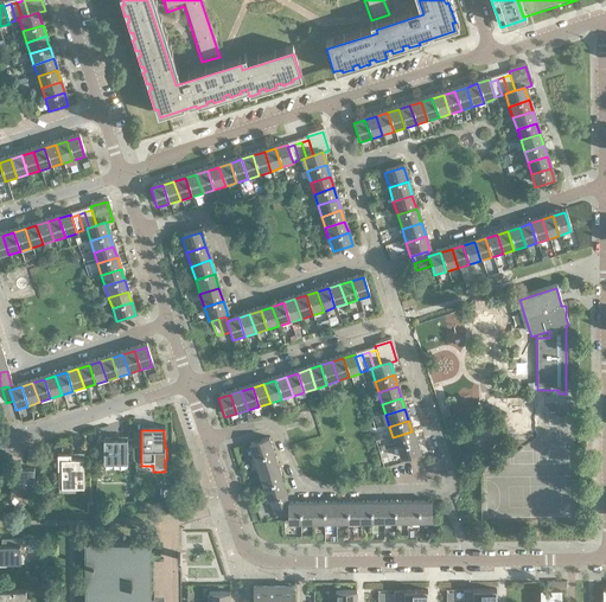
[(415,443),(414,439),(412,431),(393,437),(396,449),(415,443)]
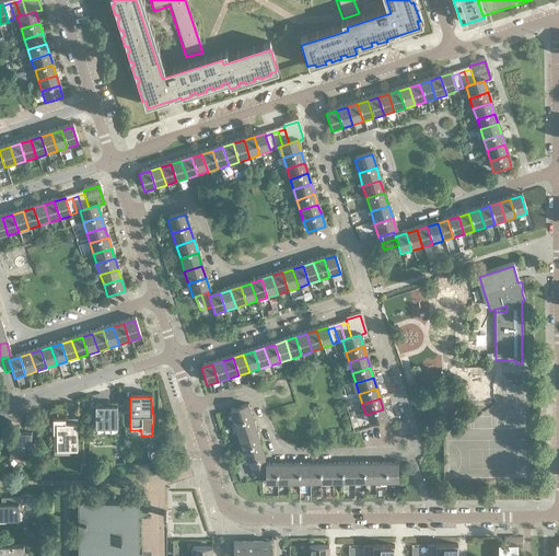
[(252,420),(247,407),(230,413),(234,426),(252,420)]
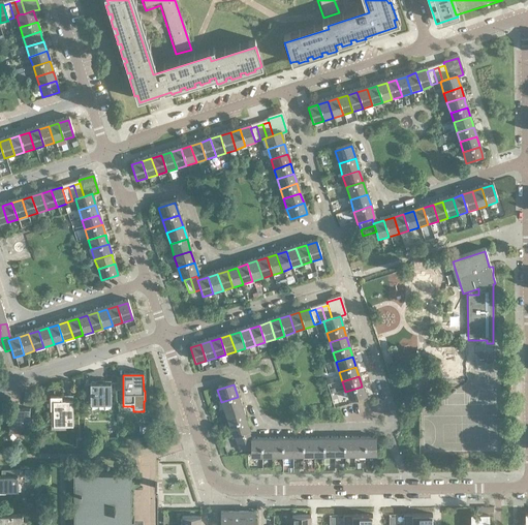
[(90,385),(90,406),(111,406),(111,385),(110,385),(90,385)]
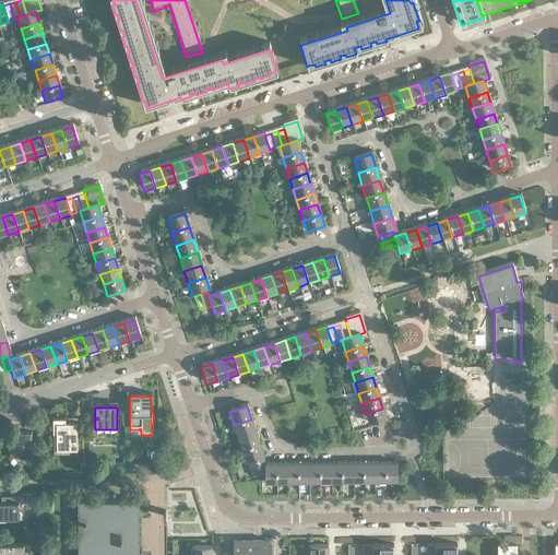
[(387,420),(386,415),(382,409),(365,414),(369,426),(387,420)]
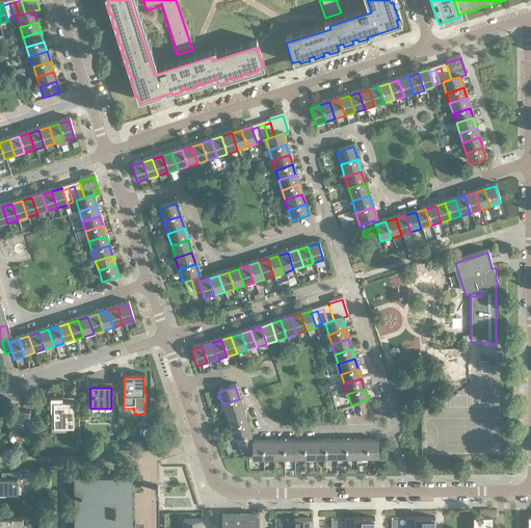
[(243,411),(239,399),(222,404),(226,417),(243,411)]
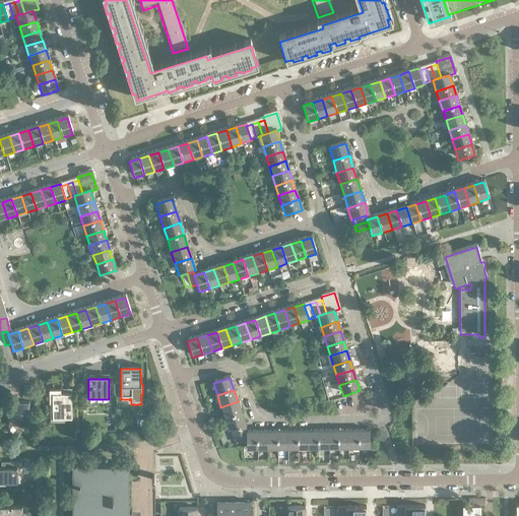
[(71,421),(71,396),(71,392),(49,392),(49,405),(52,405),(52,421),(71,421)]
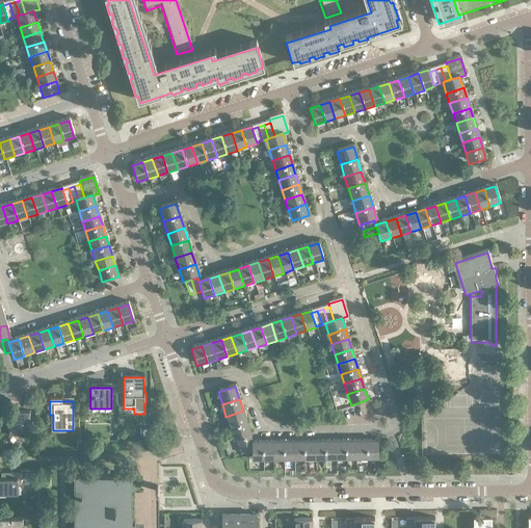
[(246,423),(243,411),(226,417),(230,428),(246,423)]
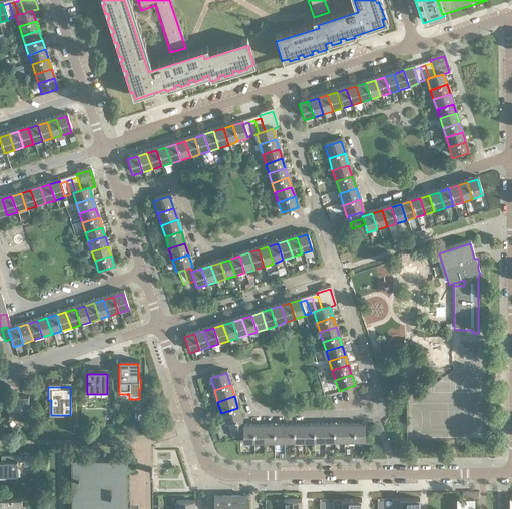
[(28,422),(28,399),(8,400),(8,422),(28,422)]
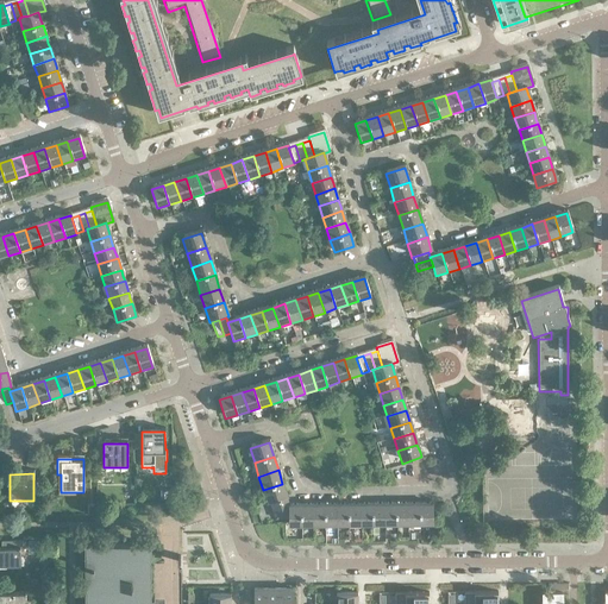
[(287,498),(282,484),(263,490),(268,504),(270,504),(286,498),(287,498)]
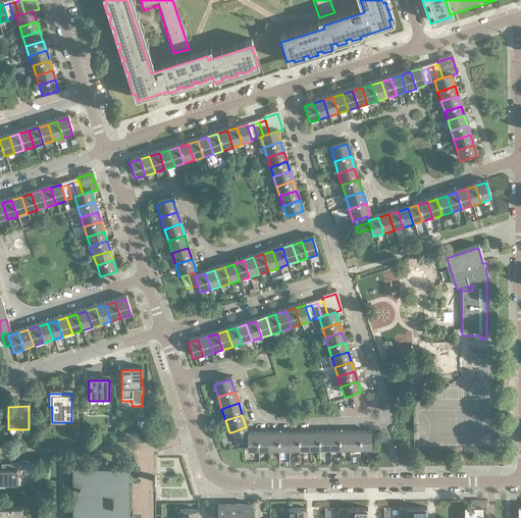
[(247,447),(247,435),(245,427),(231,432),(236,447),(247,447)]
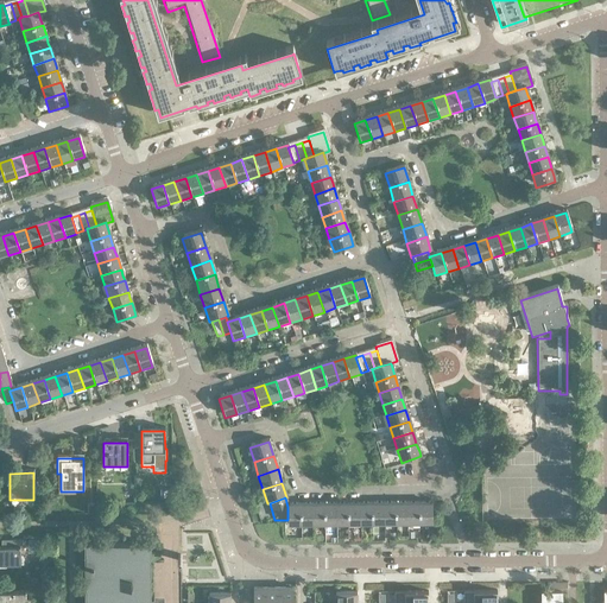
[(360,526),(360,506),(348,507),(348,527),(360,526)]
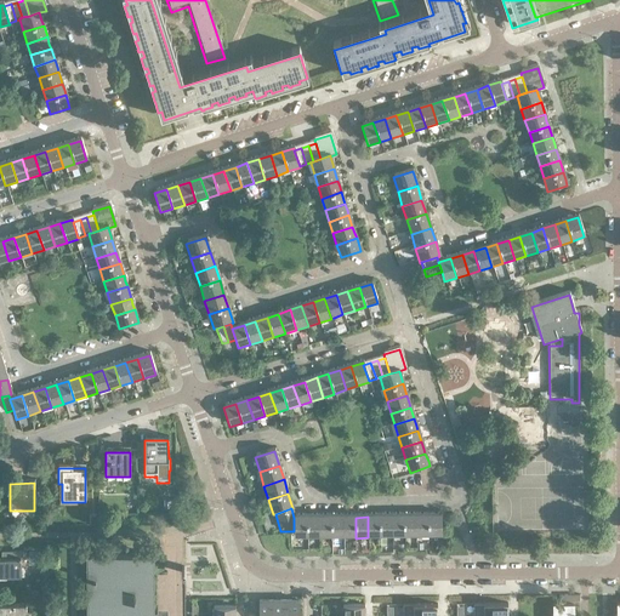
[(380,537),(380,517),(368,517),(368,537),(380,537)]
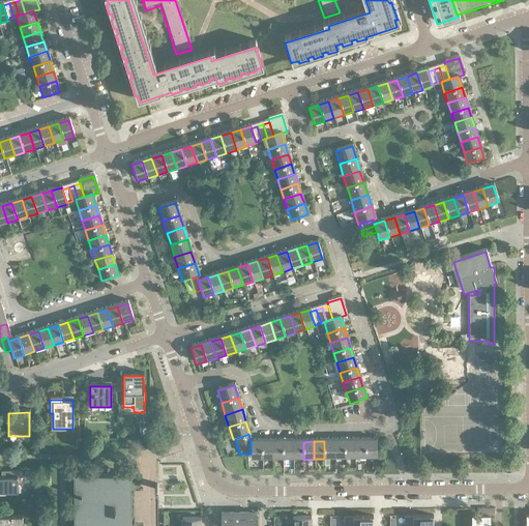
[(334,459),(334,441),(324,441),(324,459),(334,459)]
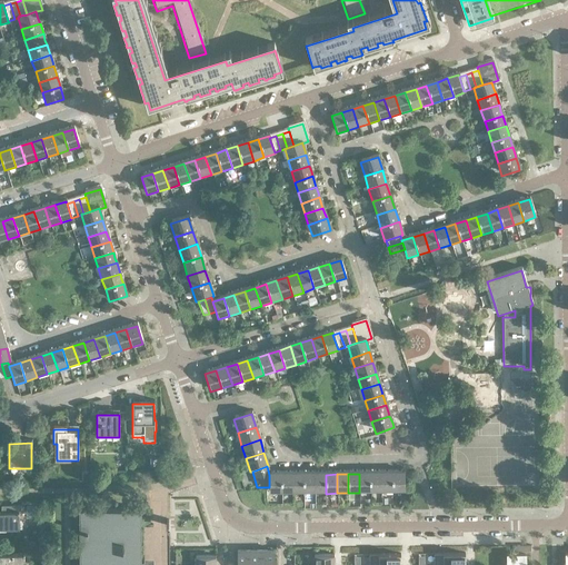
[(370,493),(370,474),(359,474),(359,493),(370,493)]
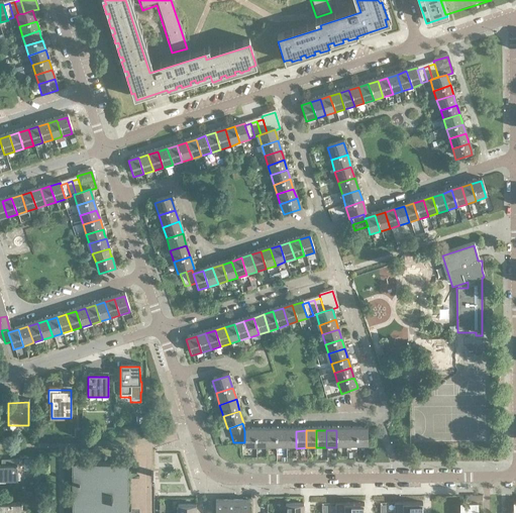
[(346,447),(346,430),(336,430),(336,447),(346,447)]
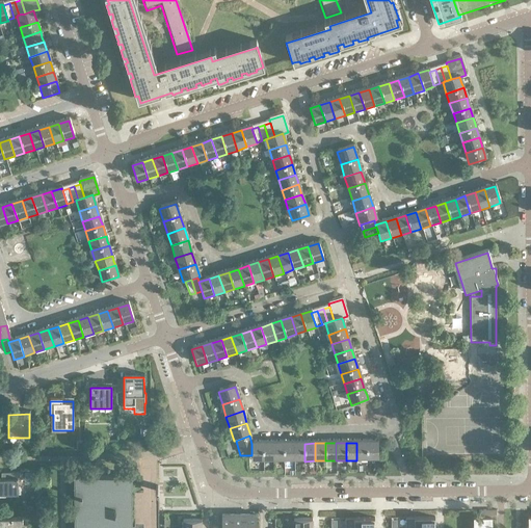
[(367,460),(367,443),(356,443),(356,460),(367,460)]
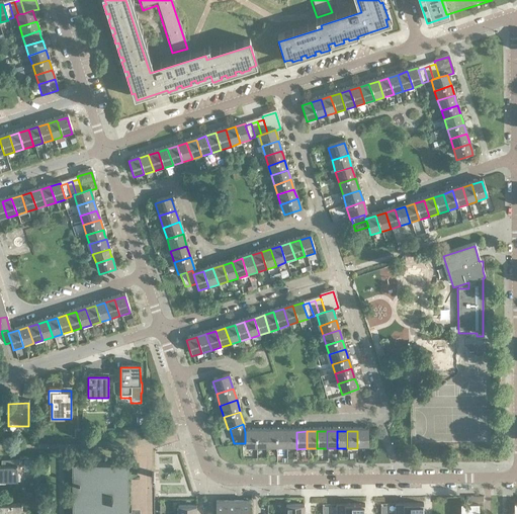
[(367,448),(367,431),(357,431),(357,448),(367,448)]
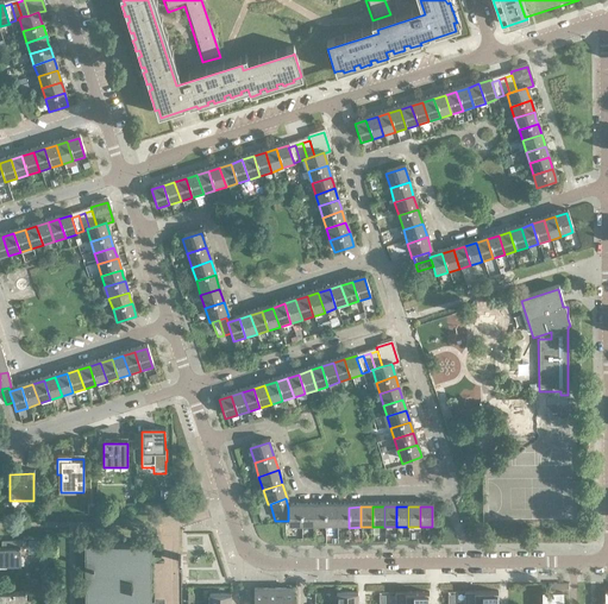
[(301,528),(301,508),(288,508),(288,521),(288,528),(301,528)]
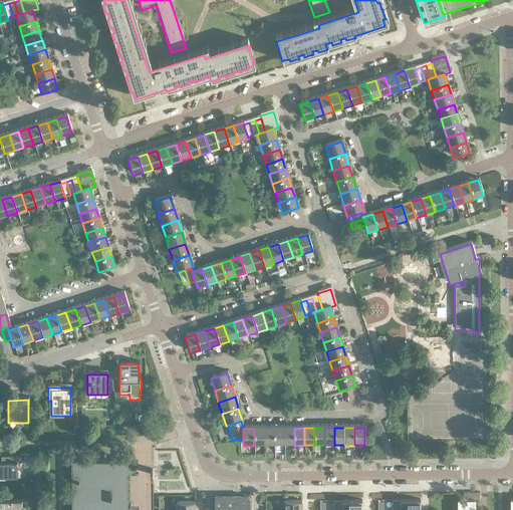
[(264,446),(264,429),(254,429),(254,446),(264,446)]
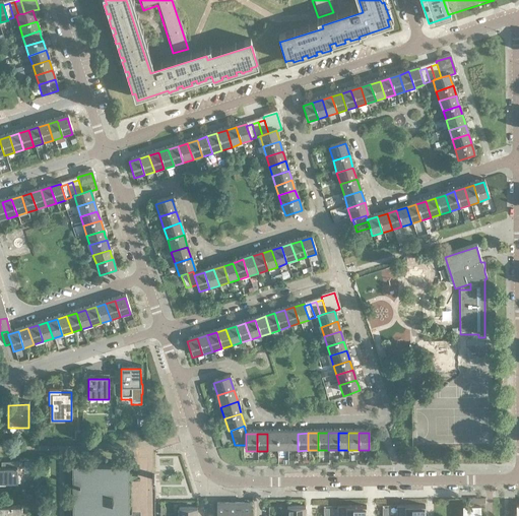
[(277,451),(277,434),(267,434),(267,451),(277,451)]
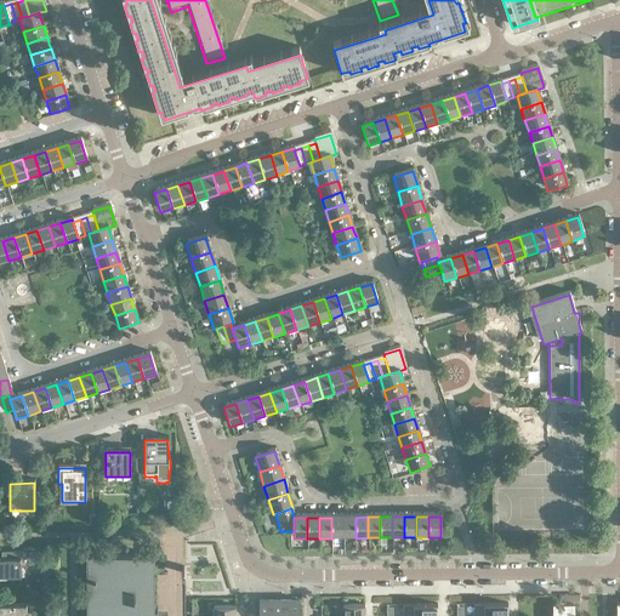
[(343,539),(343,518),(331,518),(331,539),(343,539)]
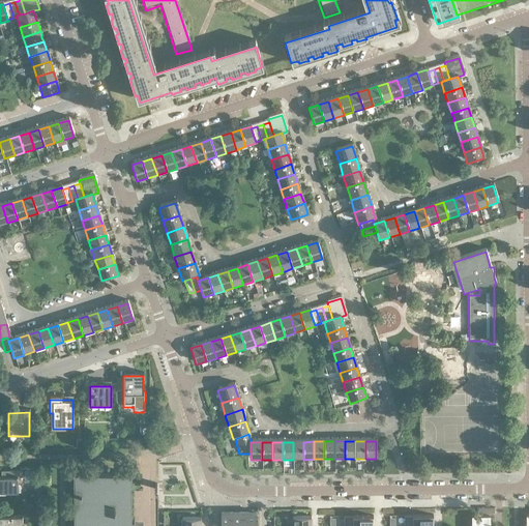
[(303,460),(303,442),(293,442),(293,460),(303,460)]
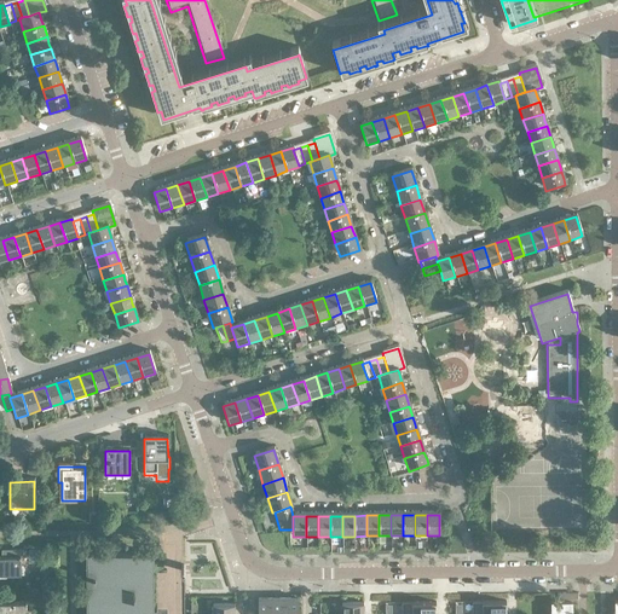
[(0,578),(21,578),(21,561),(26,561),(26,552),(1,554),(1,561),(0,561),(0,578)]
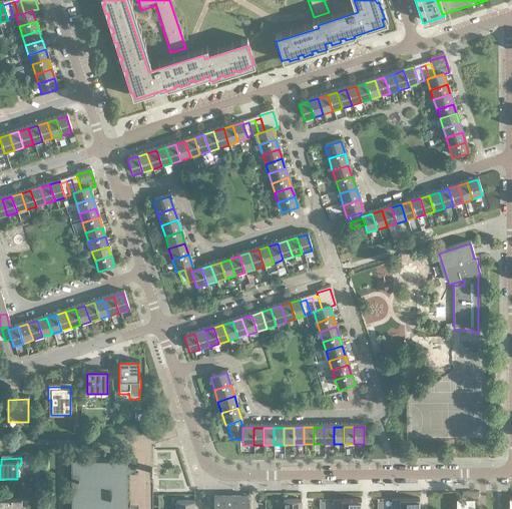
[(123,508),(123,497),(124,496),(124,495),(124,494),(124,493),(124,492),(123,491),(123,462),(71,462),(71,508),(123,508)]
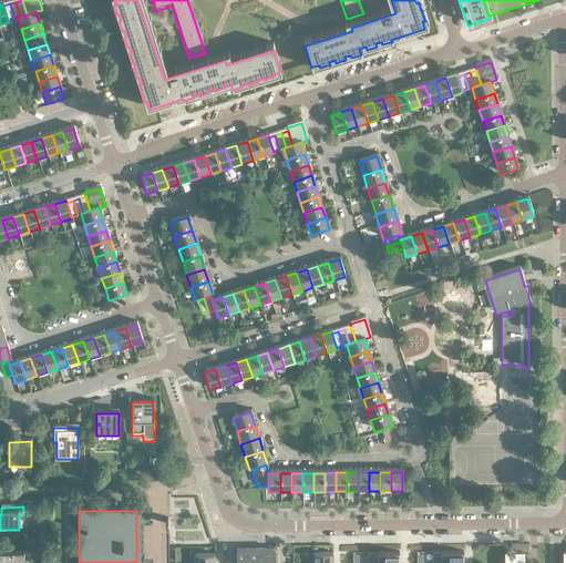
[(522,562),(523,554),(528,554),(528,546),(510,548),(510,554),(504,554),(503,562),(522,562)]
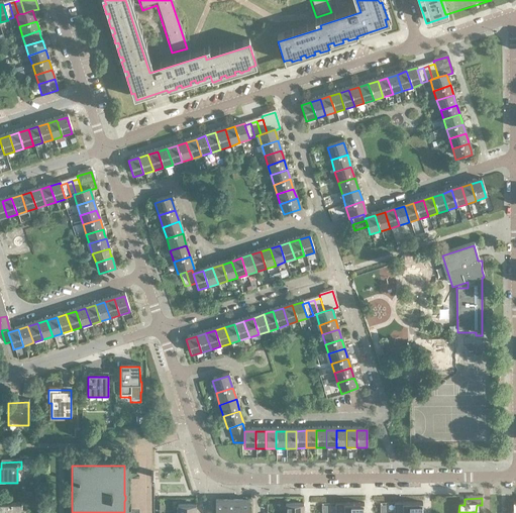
[(226,512),(226,503),(215,503),(214,512),(226,512)]
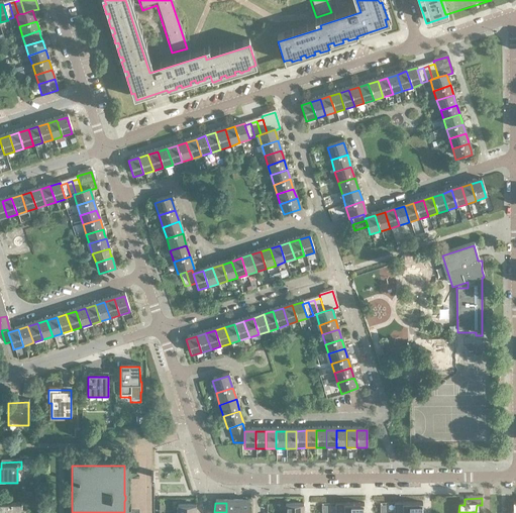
[(236,512),(237,503),(226,503),(226,512),(236,512)]
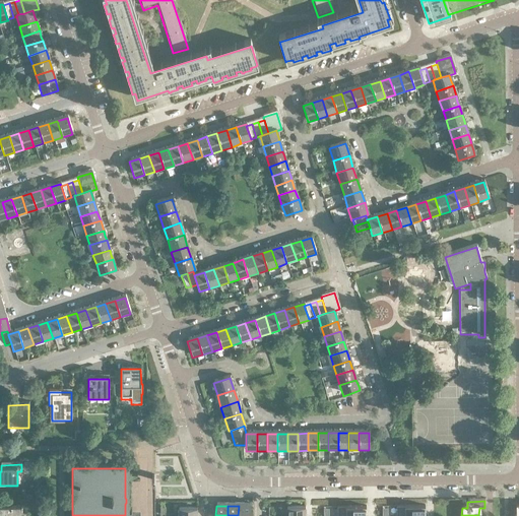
[(250,515),(250,506),(239,506),(238,515),(250,515)]
